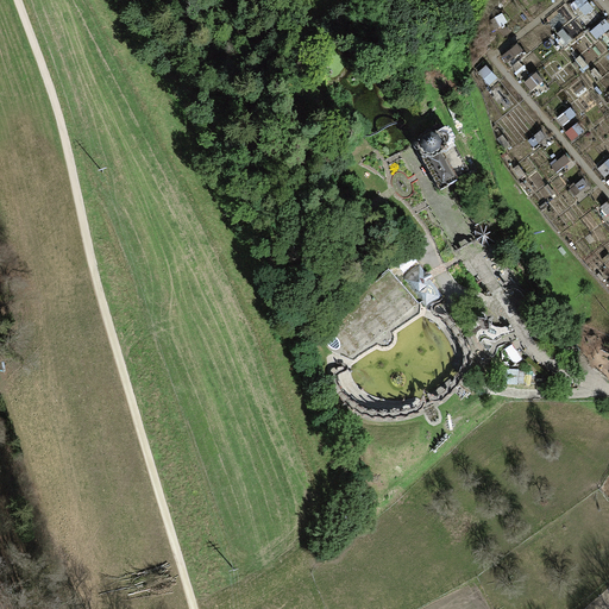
[(589,0),(577,0),(577,1),(589,16),(596,8),(589,0)]
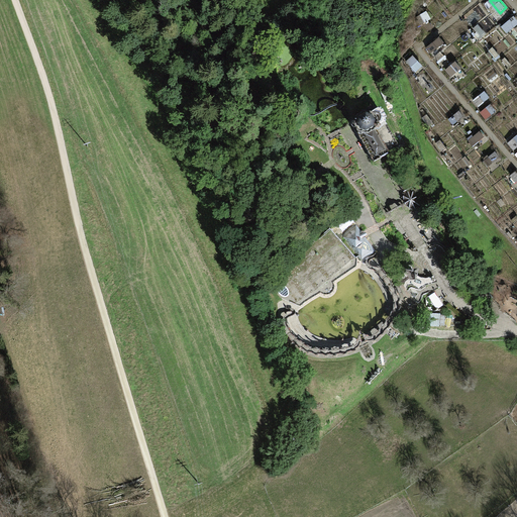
[(502,27),(509,34),(516,24),(516,18),(513,15),(502,27)]
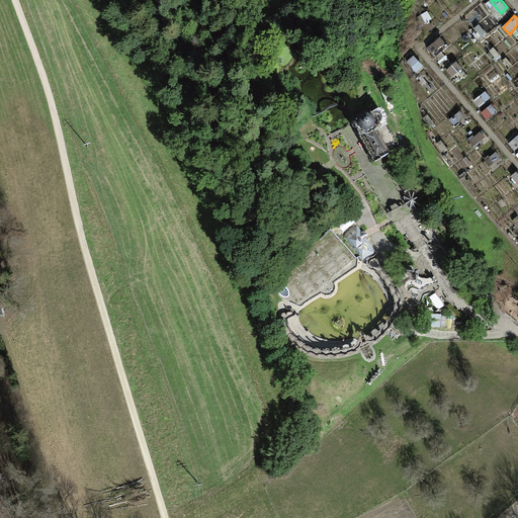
[(457,64),(448,71),(454,77),(462,70),(457,64)]
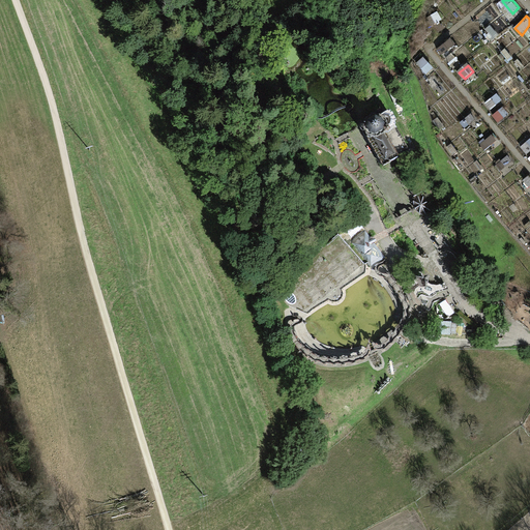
[(487,101),(491,108),(502,101),(499,95),(487,101)]
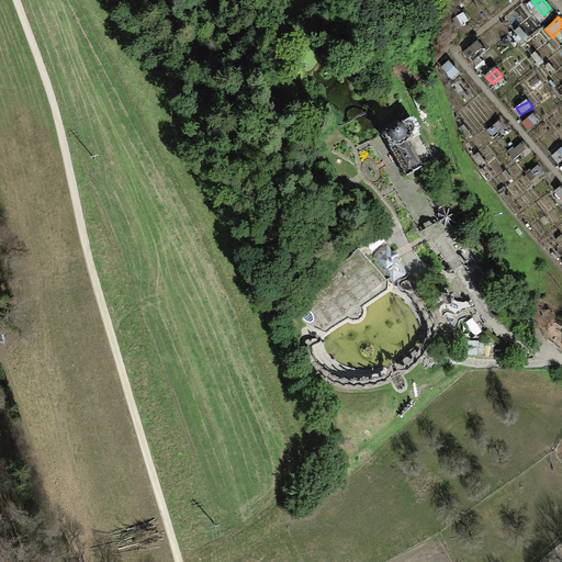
[(530,130),(541,121),(535,113),(524,122),(530,130)]
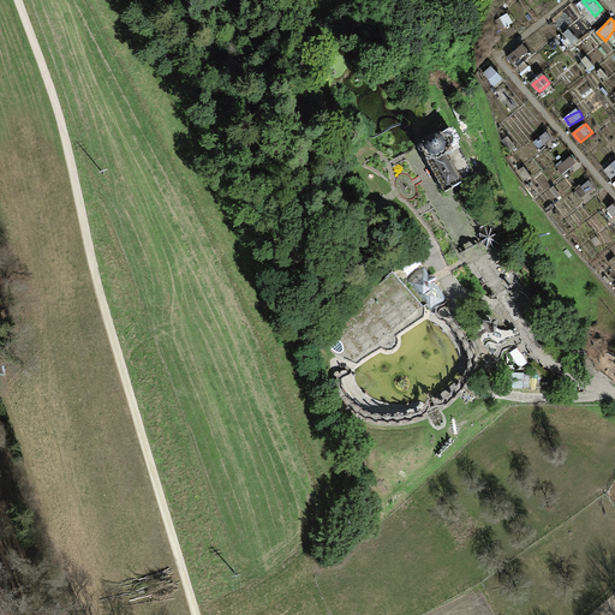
[(448,126),(416,141),(440,193),(463,184),(460,178),(473,172),(457,132),(448,126)]
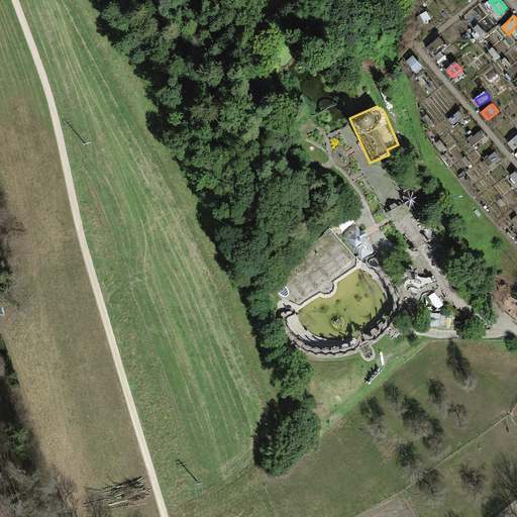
[(497,151),(486,160),(490,166),(501,158),(497,151)]
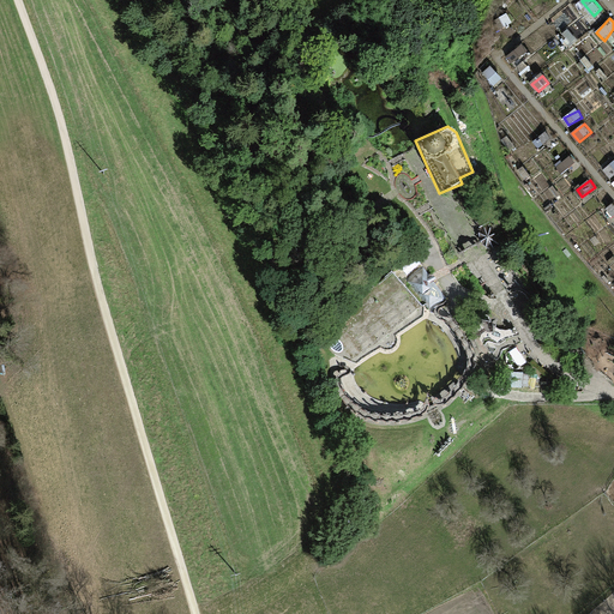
[(422,268),(405,280),(428,309),(445,298),(422,268)]
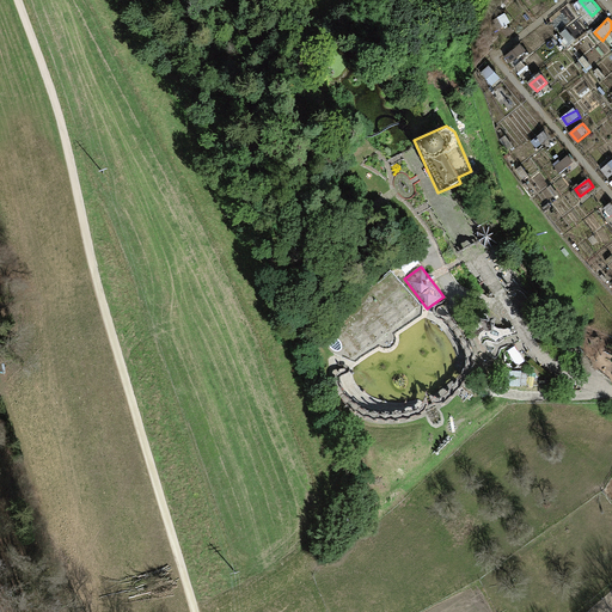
[(421,307),(389,270),(342,310),(347,318),(320,340),(330,353),(350,363),(377,346),(380,348),(386,349),(391,344),(393,338),(392,334),(420,314),(421,307)]
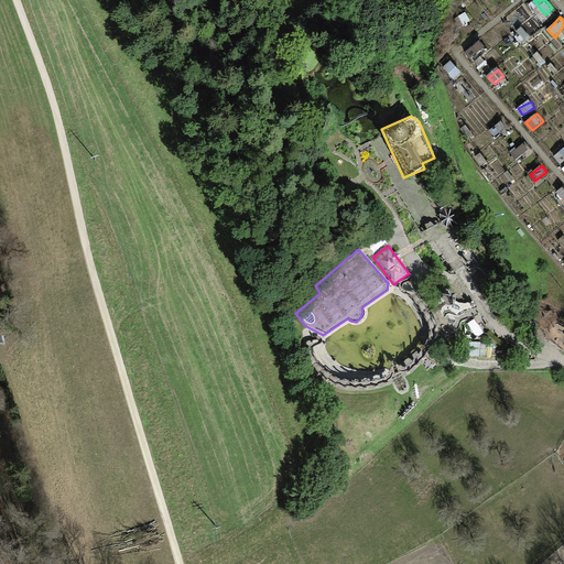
[(563,346),(563,326),(559,324),(550,339),(563,346)]
